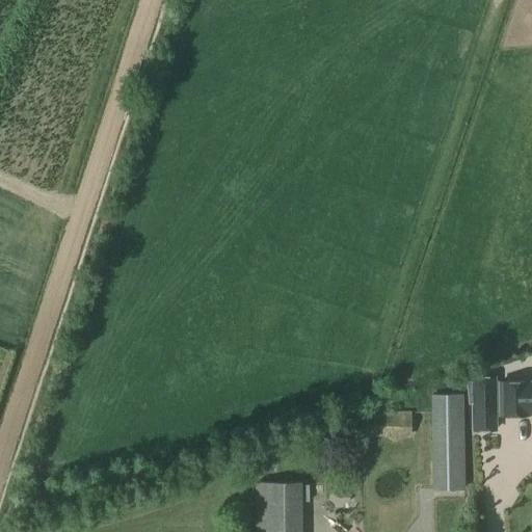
[(472,403),(472,429),(495,429),(495,373),(470,374),(470,379),(466,379),(468,403),(472,403)]
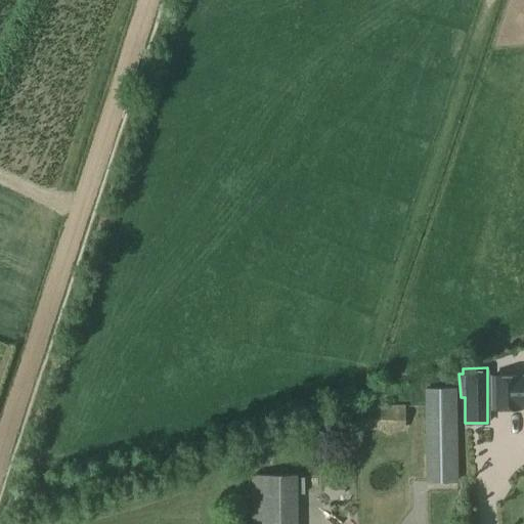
[(520,404),(523,403),(523,376),(520,377),(520,376),(491,377),(492,408),(520,407),(520,404)]
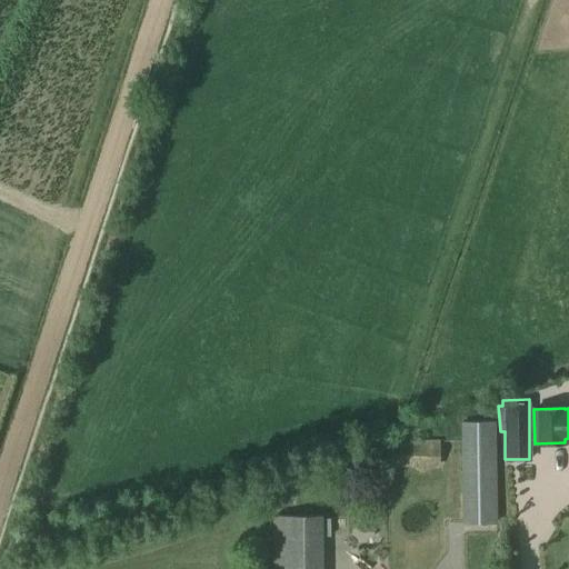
[(496,420),(460,421),(462,526),(498,525),(496,420)]
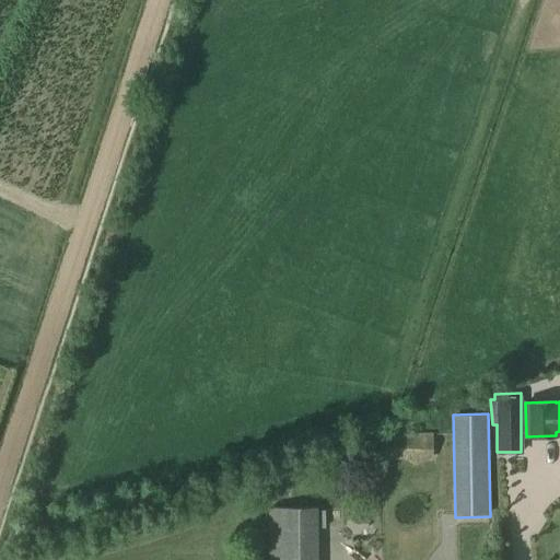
[(433,431),(384,431),(384,458),(433,457),(433,431)]
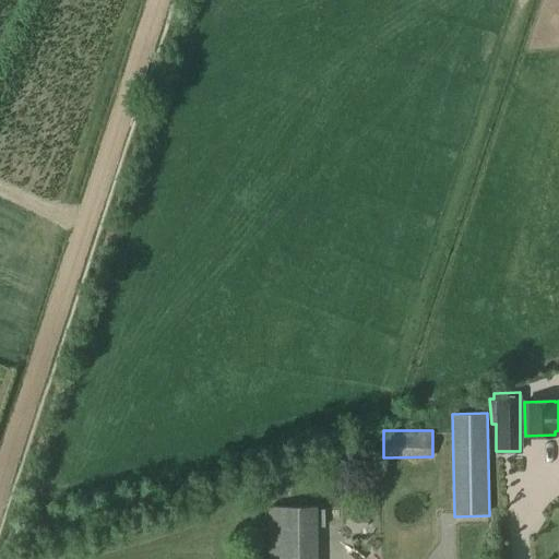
[(316,558),(316,509),(270,509),(270,558),(316,558)]
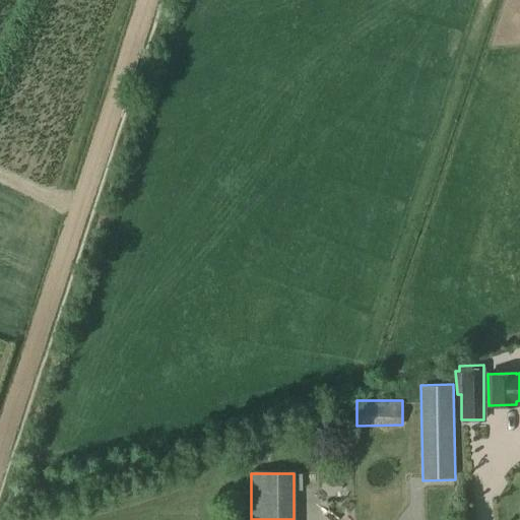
All buildings are outlined.
